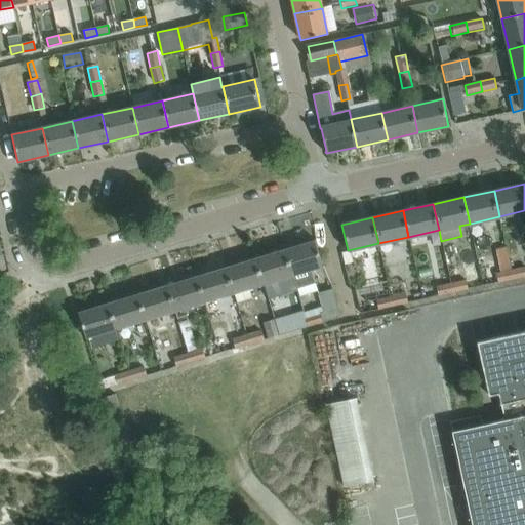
[(316,240),(285,249),(292,276),(293,276),(296,288),(298,288),(297,287),(315,282),(311,270),(323,267),(316,240)]
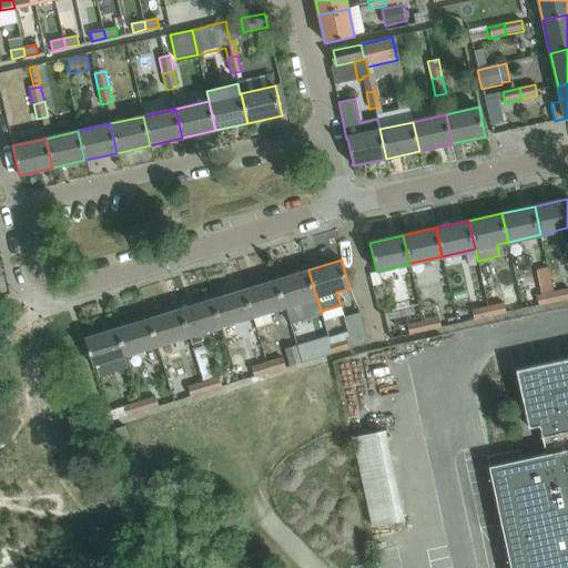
[(553,292),(546,265),(537,267),(543,294),(536,295),(538,305),(555,302),(553,292)]
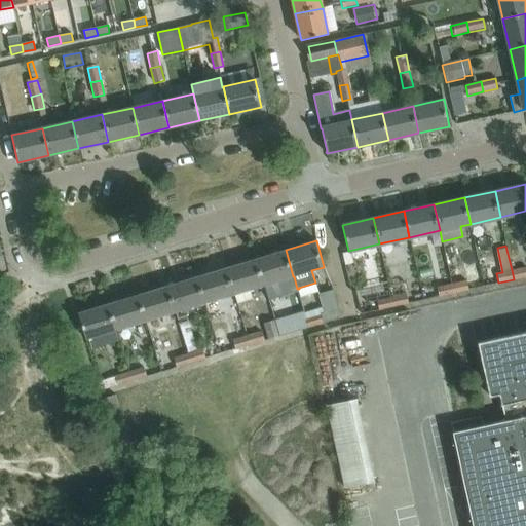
[(286,250),(256,259),(264,286),(293,276),(286,250)]
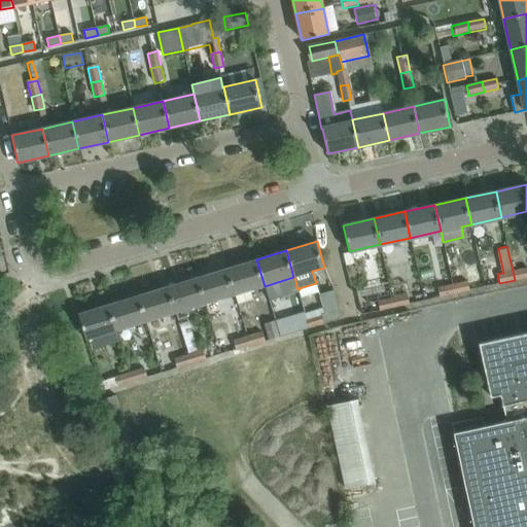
[(256,259),(227,268),(236,294),(265,286),(256,259)]
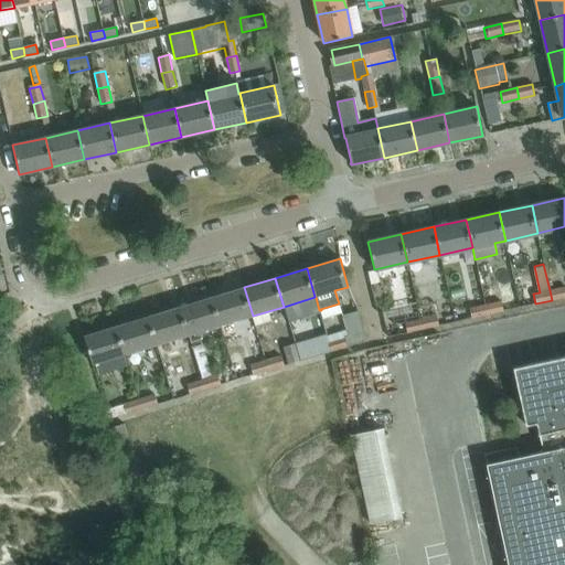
[(564,286),(550,290),(552,300),(564,297),(564,286)]
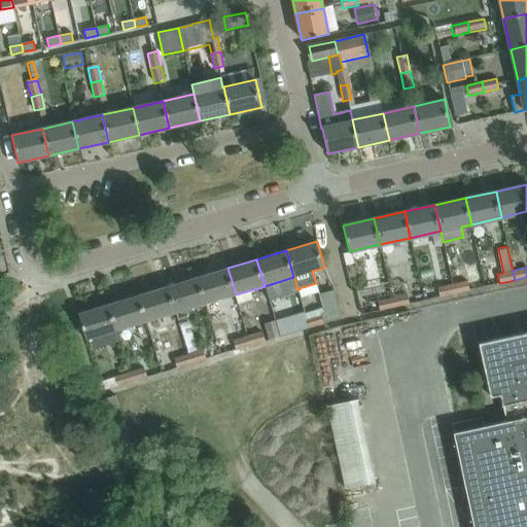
[(227,268),(198,277),(206,304),(236,294),(227,268)]
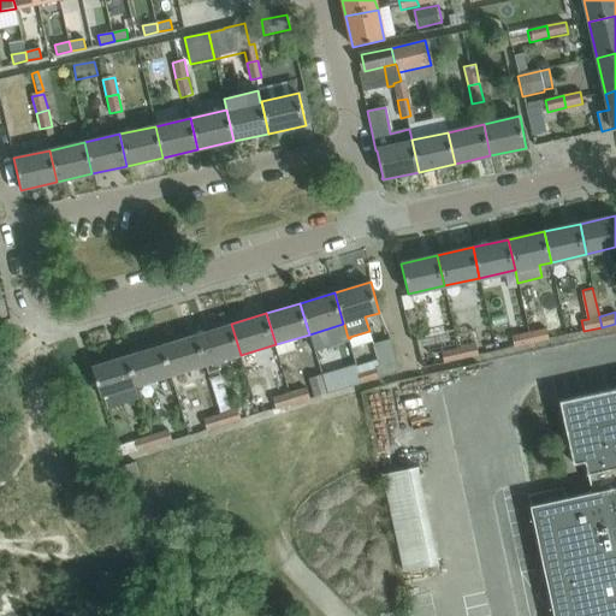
[(231,324),(196,335),(206,366),(241,355),(231,324)]
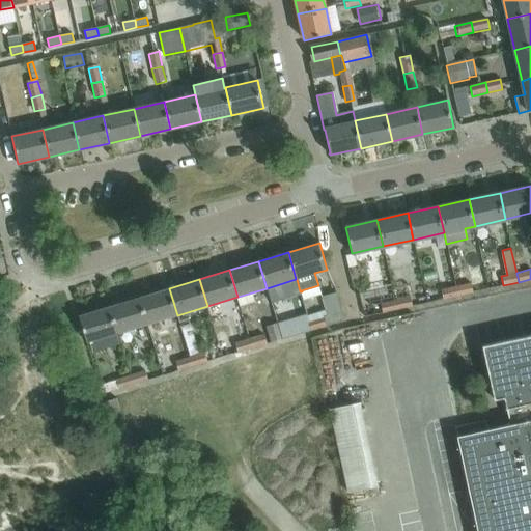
[(471,283),(456,286),(458,296),(473,292),(471,283)]
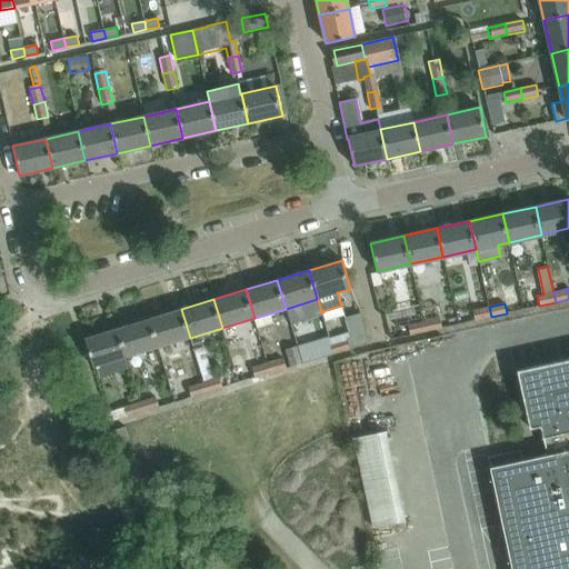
[(491,317),(489,307),(472,310),(475,320),(491,317)]
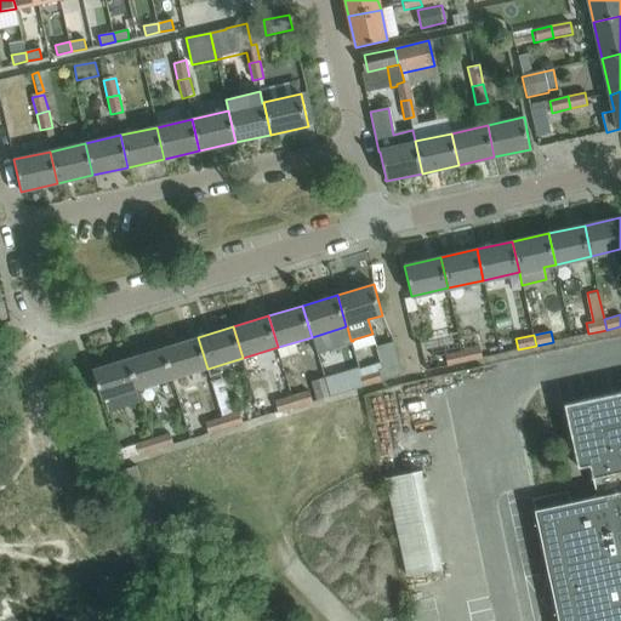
[(382,368),(360,374),(364,385),(399,374),(391,336),(374,341),(382,368)]
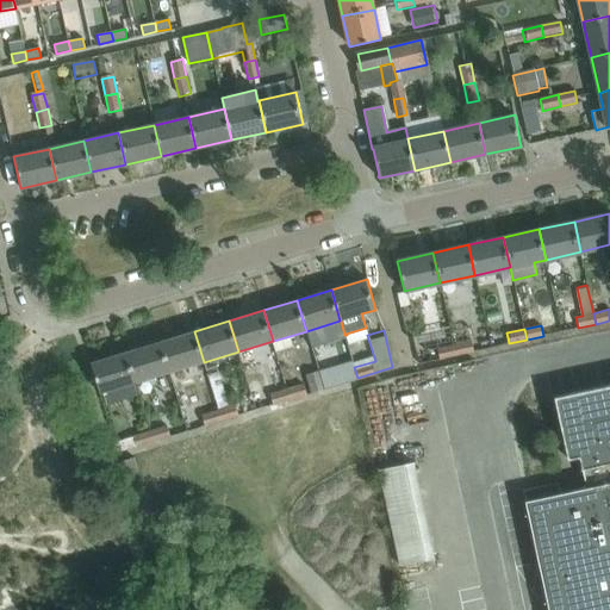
[(194,331),(160,342),(169,373),(204,362),(194,331)]
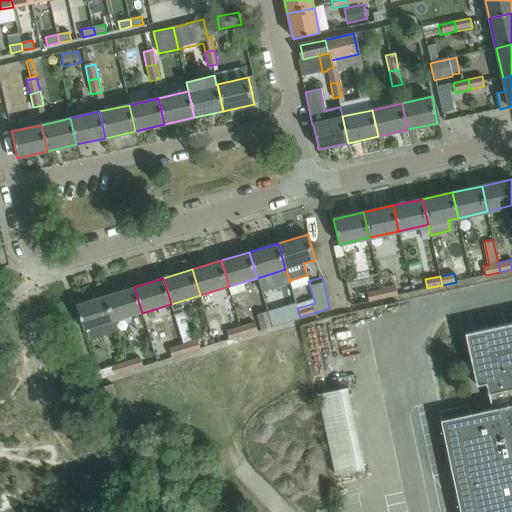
[(395,285),(381,289),(383,298),(398,295),(395,285)]
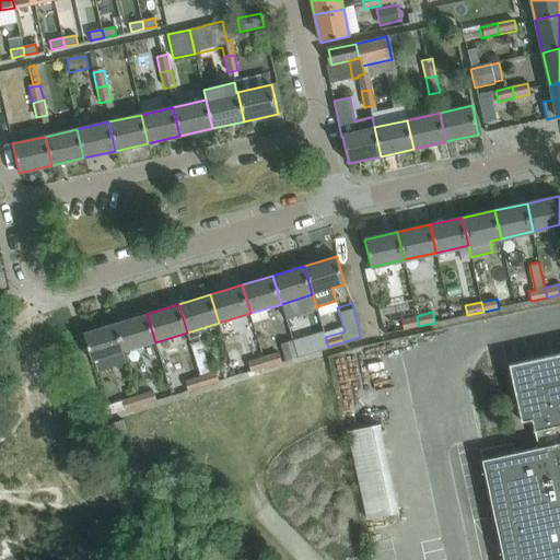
[(147,314),(115,324),(124,352),(155,342),(147,314)]
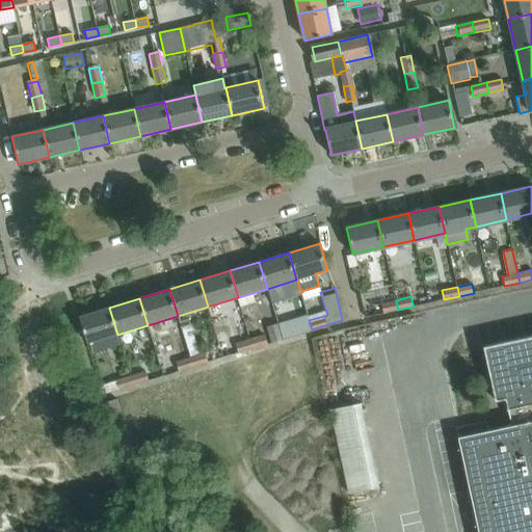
[(398,310),(396,300),(380,303),(382,313),(398,310)]
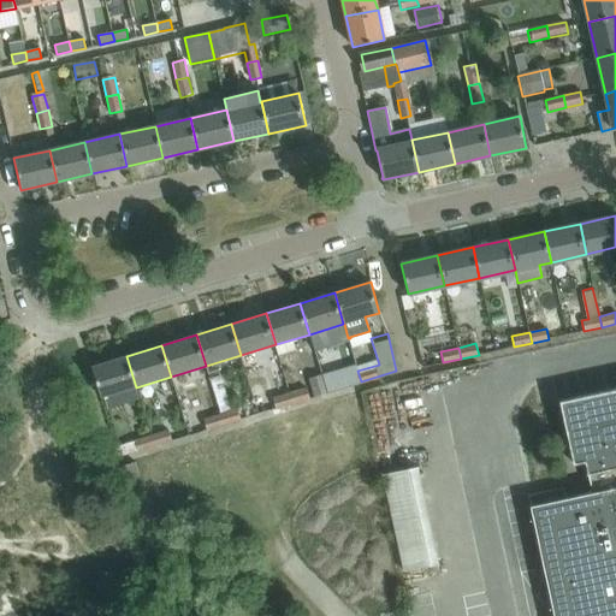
[(136,388),(126,356),(92,367),(101,397),(136,388)]
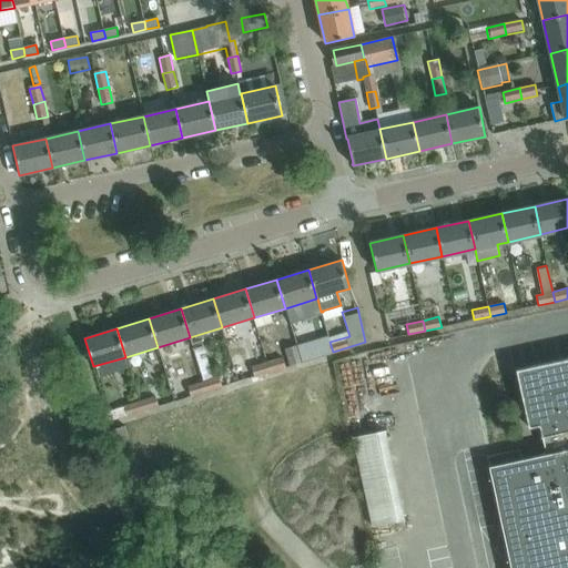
[(333,352),(330,342),(313,347),(316,357),(333,352)]
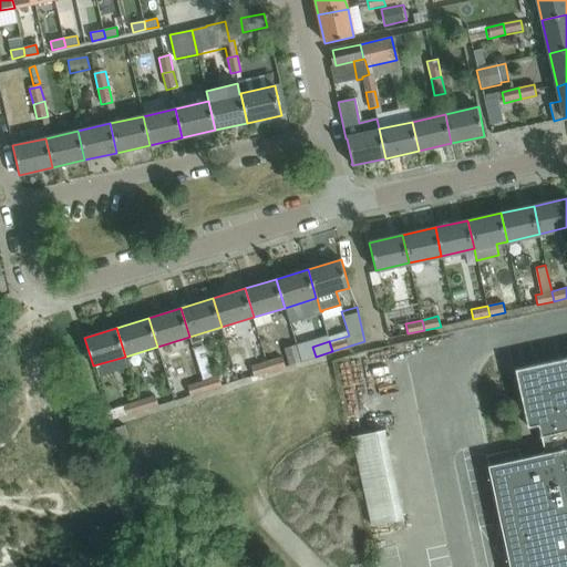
[(285,347),(289,363),(300,360),(296,343),(285,347)]
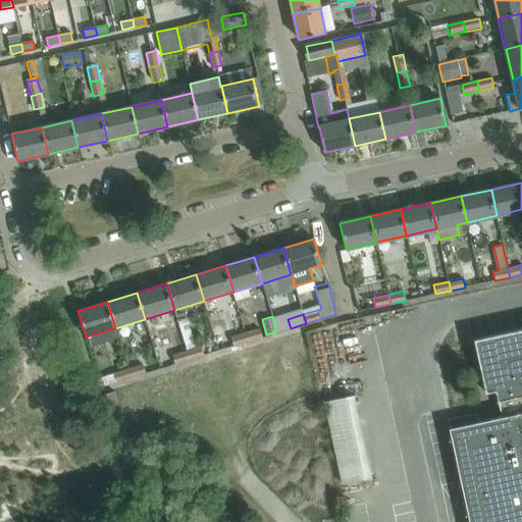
[(258,328),(246,332),(248,341),(261,336),(258,328)]
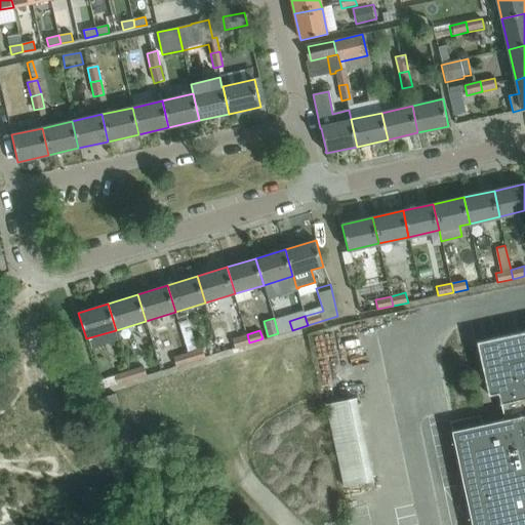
[(524,524),(524,331),(478,342),(489,396),(499,394),(501,403),(500,403),(500,404),(501,404),(505,419),(475,427),(473,417),(450,421),(472,524),(524,524)]
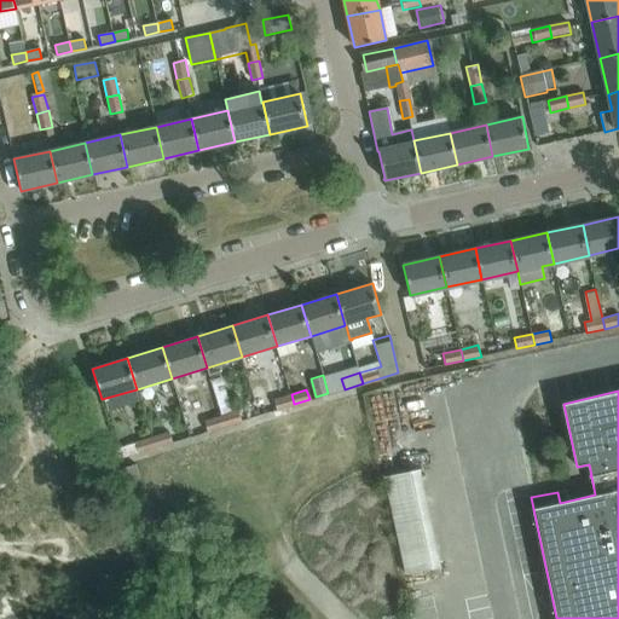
[(294,404),(291,394),(273,399),(276,409),(294,404)]
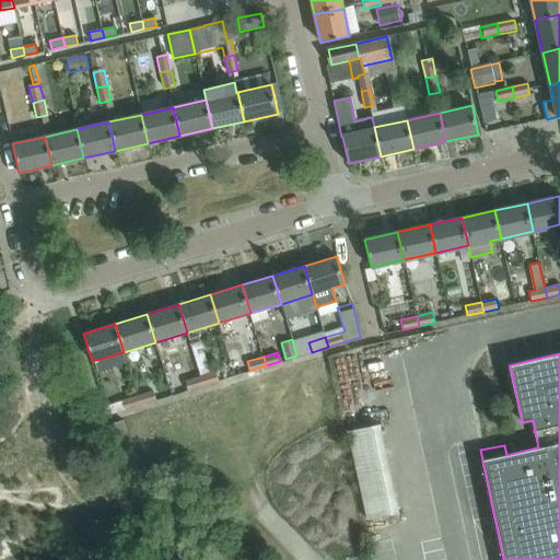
[(213,371),(200,375),(202,384),(217,380),(213,371)]
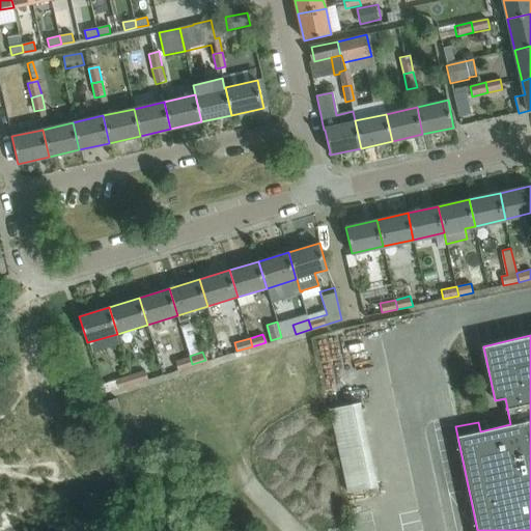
[(192,364),(190,356),(174,361),(176,369),(192,364)]
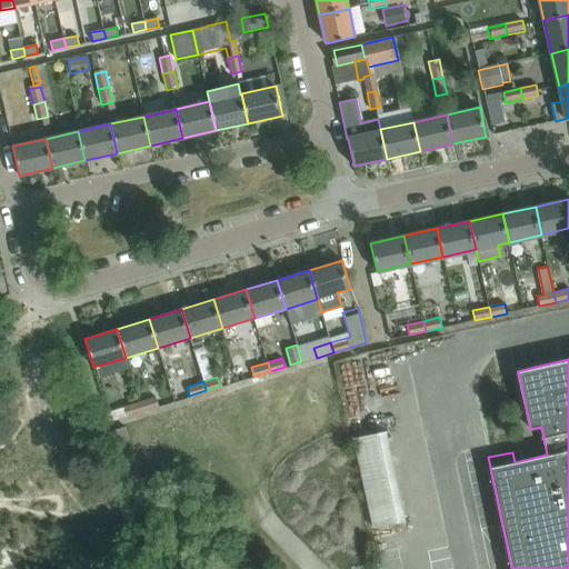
[(152,397),(139,401),(141,410),(156,406),(152,397)]
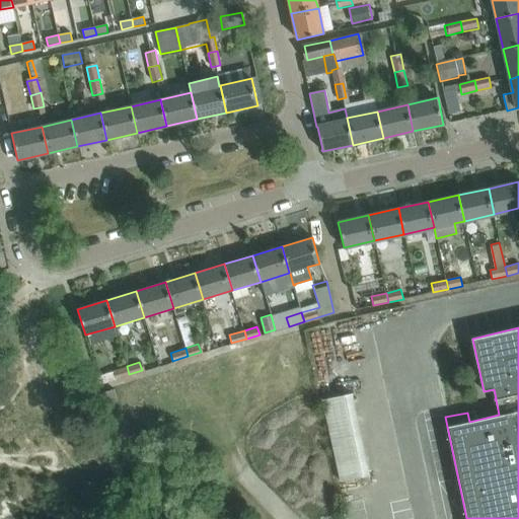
[(129,374),(127,366),(112,371),(114,378),(129,374)]
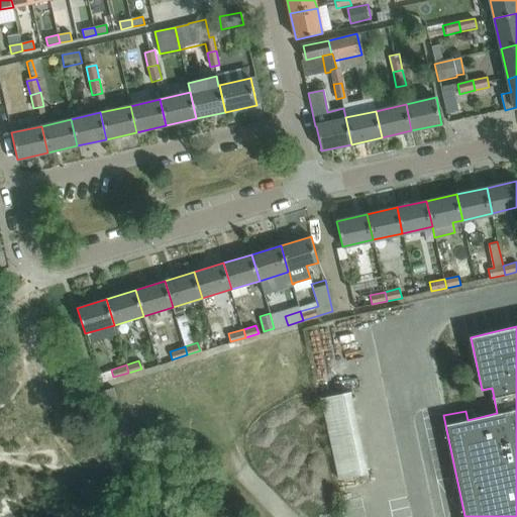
[(116,399),(113,388),(102,391),(105,403),(116,399)]
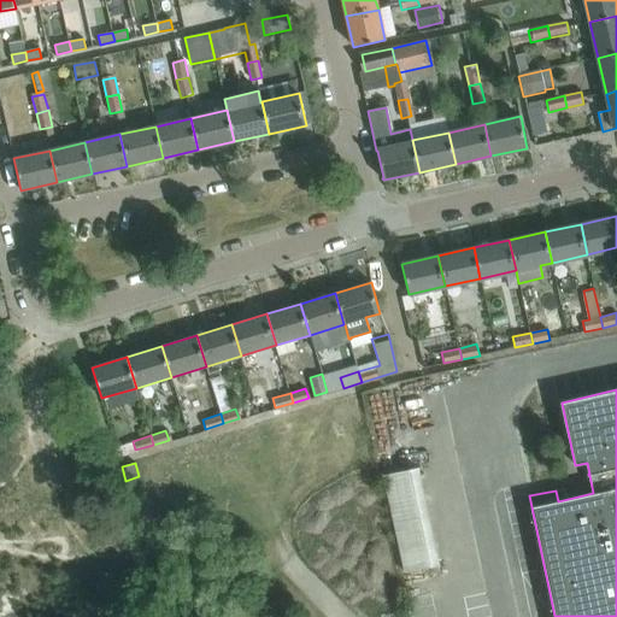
[(440,564),(418,466),(382,477),(404,573),(440,564)]
